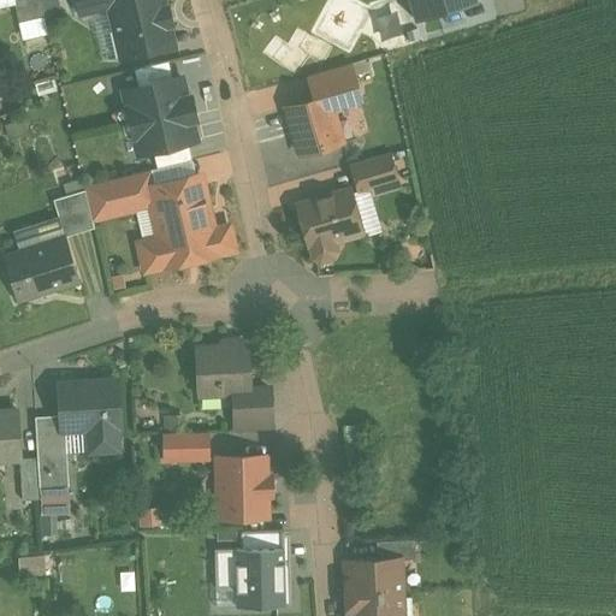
[(15,0),(21,23),(46,17),(47,17),(42,0),(15,0)]
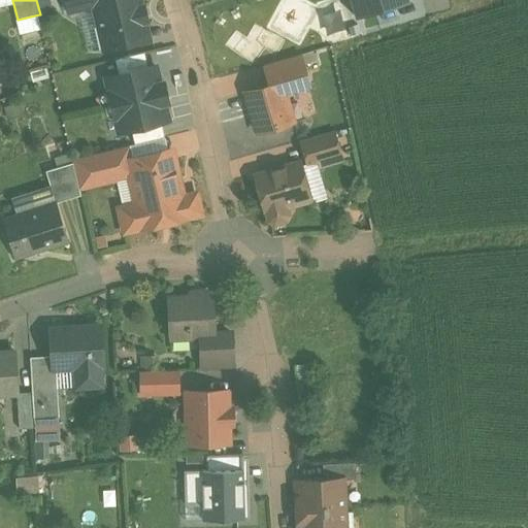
[(56,0),(41,0),(43,12),(57,10),(56,0)]
